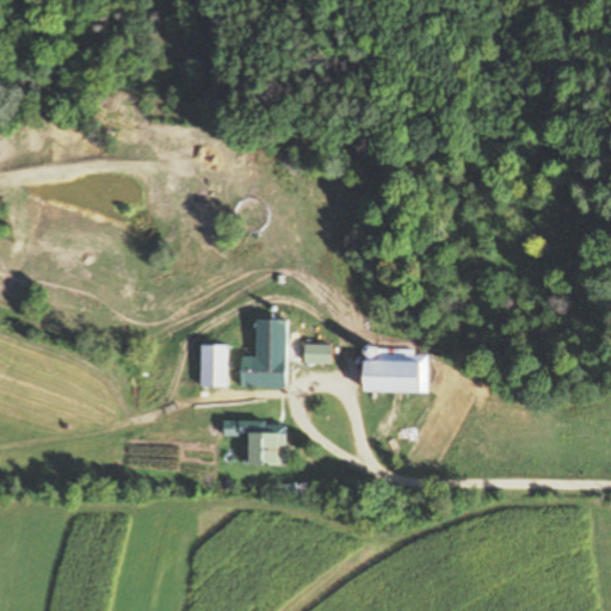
[(229,388),(229,346),(203,346),(203,388),(229,388)]
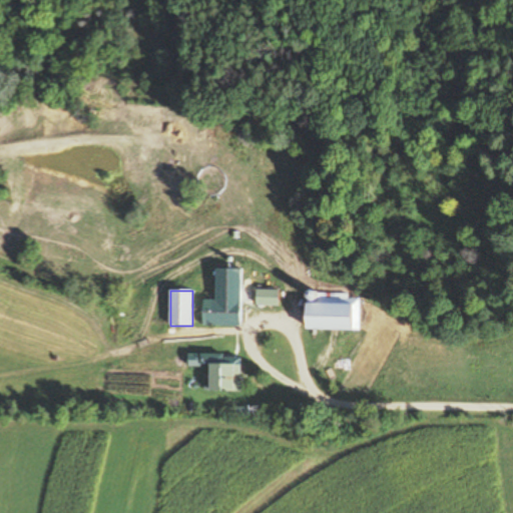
[(280,291),(258,291),(258,307),(280,307),(280,291)]
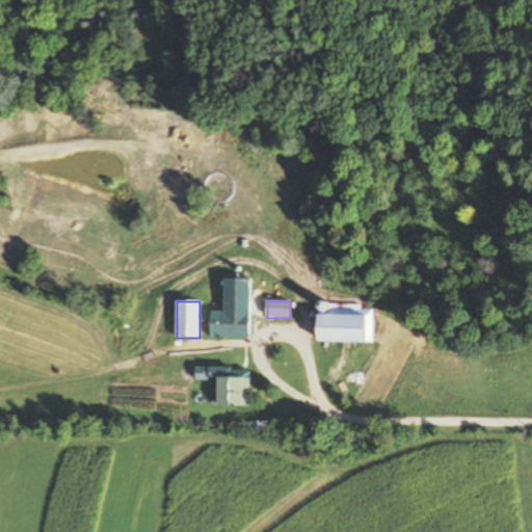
[(317,343),(374,344),(374,311),(333,310),(333,315),(317,315),(317,343)]
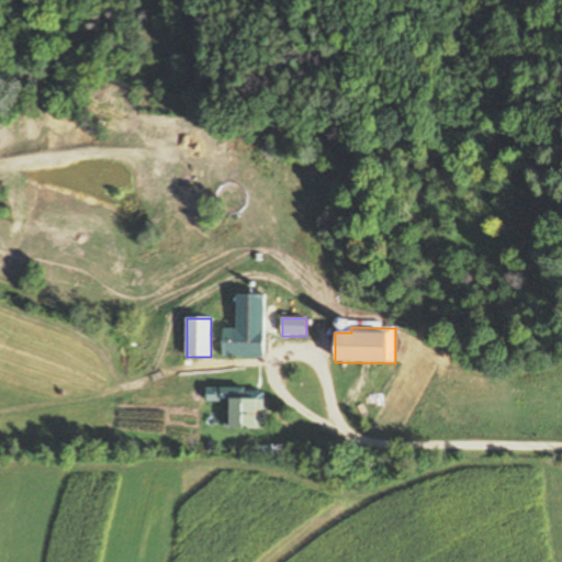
[(263,358),(265,329),(224,329),(224,358),(263,358)]
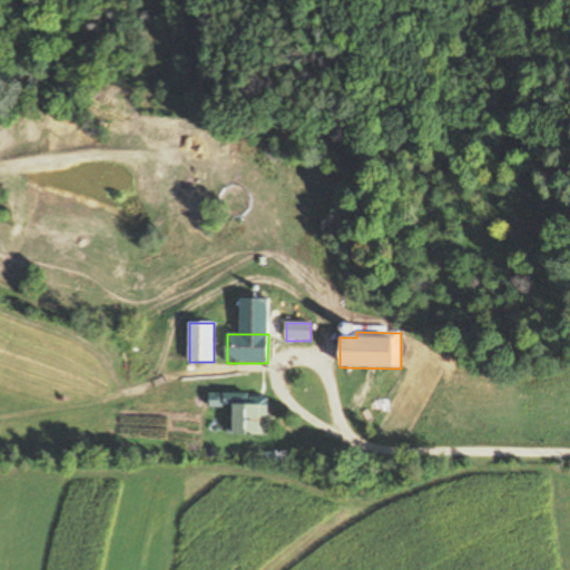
[(235,434),(265,434),(265,404),(235,404),(235,434)]
